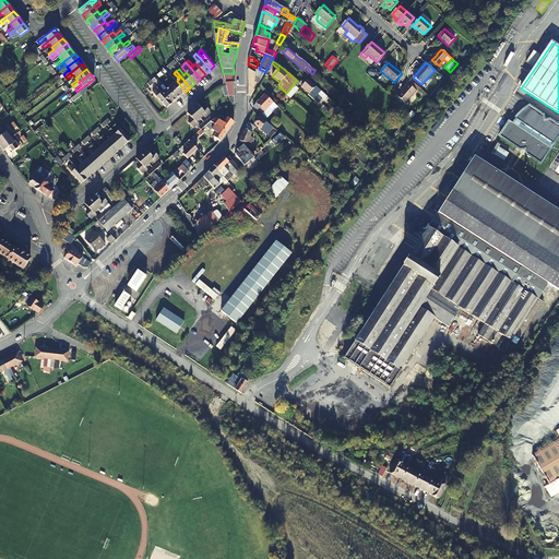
[(234,104),(234,73),(223,73),(226,85),(227,92),(230,105),(230,104),(234,104)]
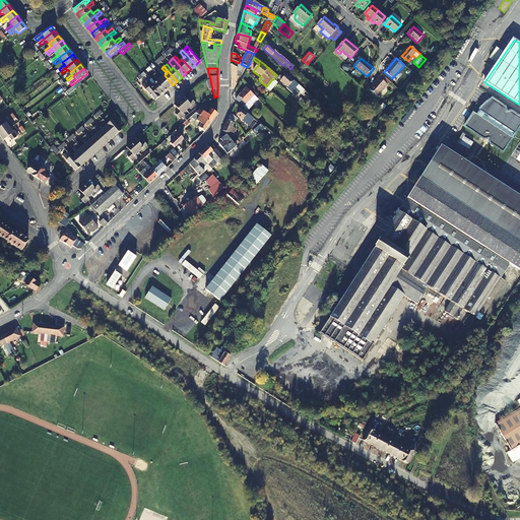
[(157,72),(154,74),(169,89),(173,85),(165,75),(161,77),(160,76),(157,72)]
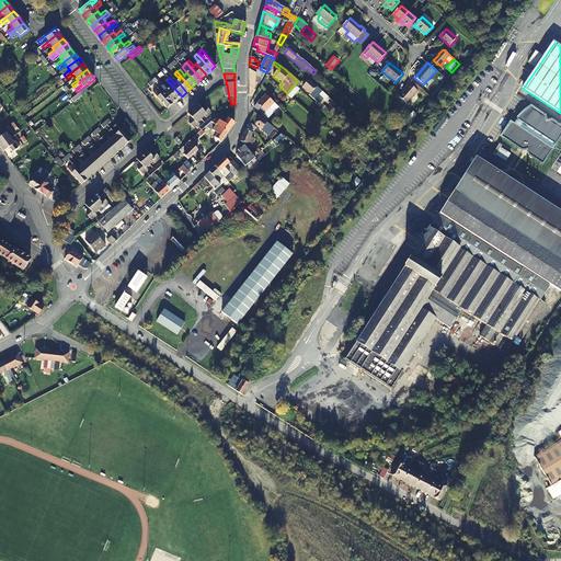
[(170,88),(168,90),(169,91),(176,101),(182,96),(167,80),(164,82),(169,87),(170,88)]
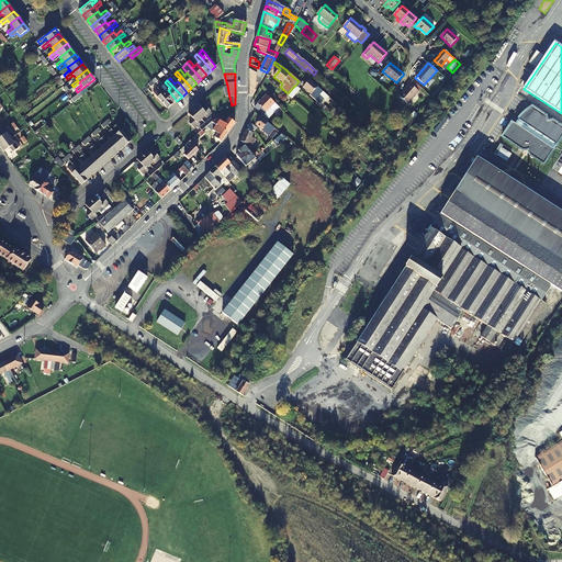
[(324,100),(314,91),(317,87),(310,80),(303,88),(311,94),(310,96),(319,104),(324,100)]
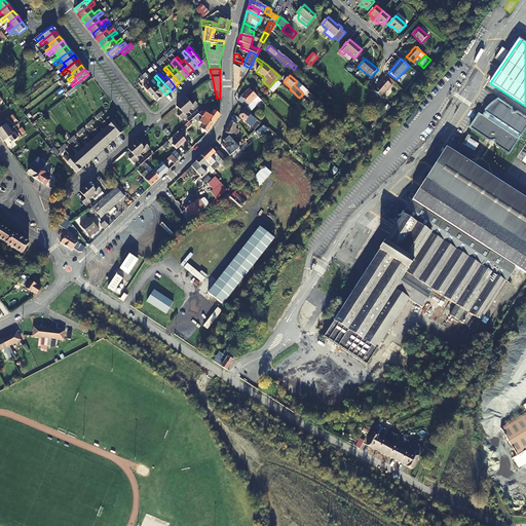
[(378,85),(379,86),(374,91),(382,98),(392,85),(383,78),(378,85)]
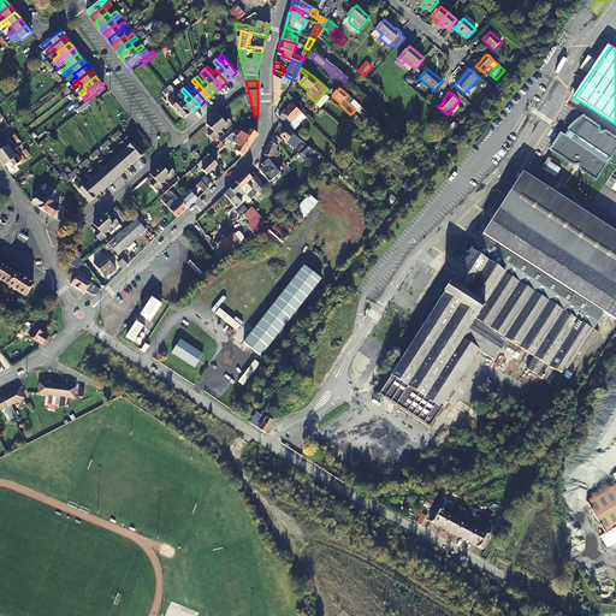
[(323,94),(317,101),(323,106),(329,99),(326,96),(324,94),(323,94)]
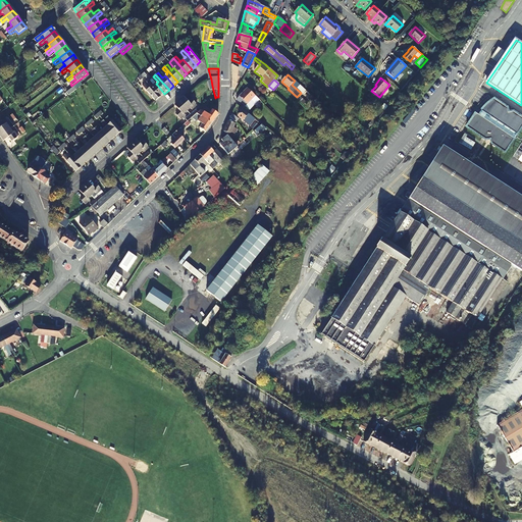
[(159,98),(164,94),(157,85),(156,84),(153,86),(152,85),(153,85),(149,81),(146,83),(151,88),(159,98)]
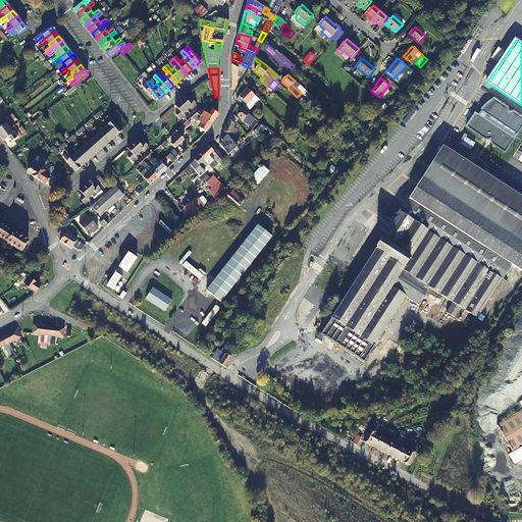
[(155,101),(159,98),(151,88),(149,90),(148,89),(145,84),(142,87),(155,101)]
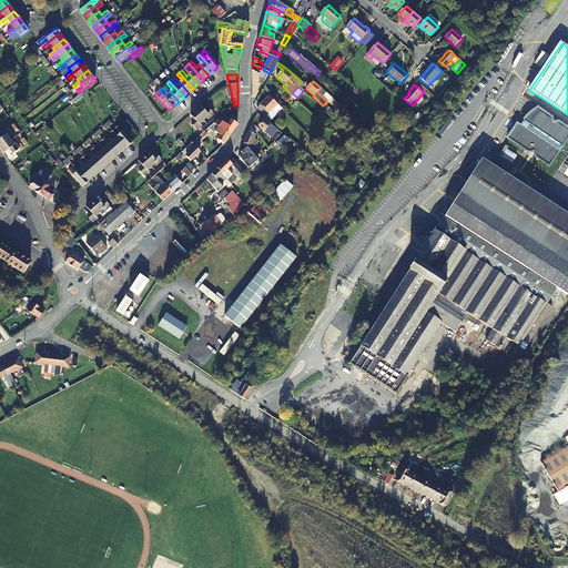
[(80,99),(83,98),(80,94),(72,101),(74,104),(80,99)]
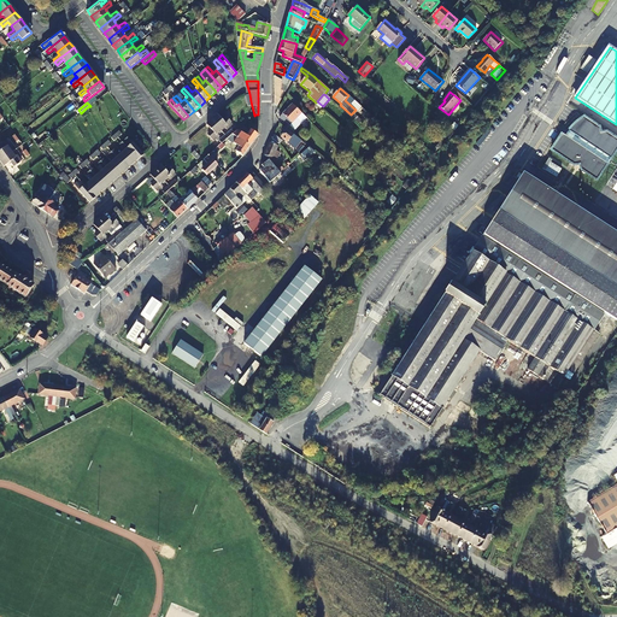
[(298,118),(305,125),(309,122),(292,105),(278,118),(289,127),(298,118)]
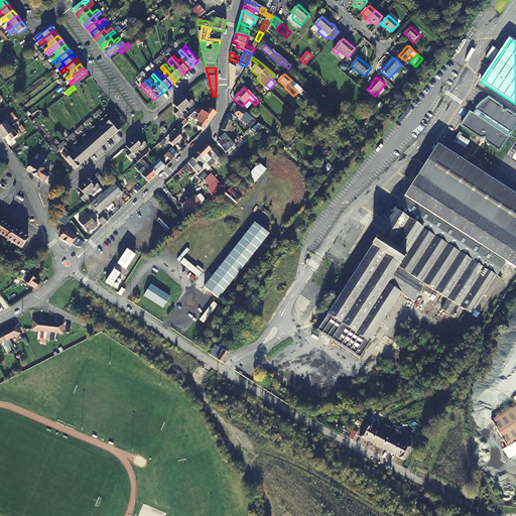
[(181,97),(177,101),(185,110),(188,107),(189,109),(195,105),(189,99),(185,102),(181,97)]
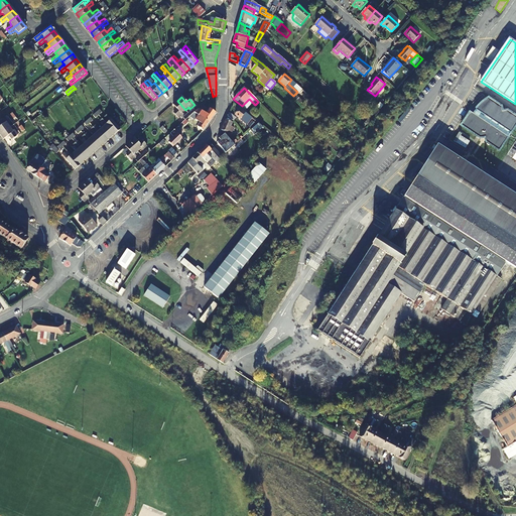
[(501,112),(501,108),(487,99),(475,112),(473,114),(470,113),(462,127),(480,138),(484,137),(485,142),(499,151),(515,125),(515,117),(505,111),(501,112)]
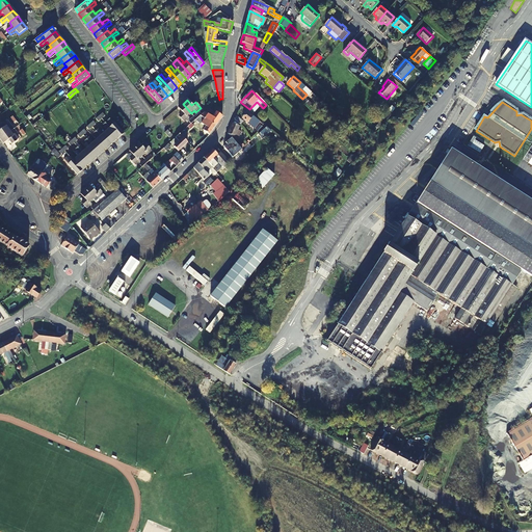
[(183,104),(178,108),(183,113),(179,116),(184,123),(189,118),(187,116),(191,113),(183,104)]
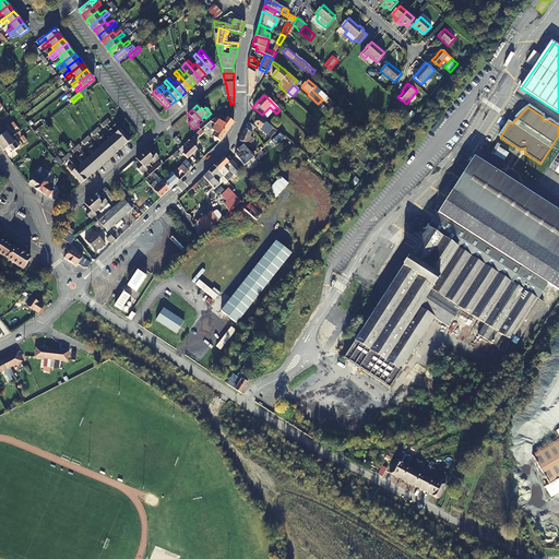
[(212,121),(211,121),(226,132),(234,122),(234,113),(226,113),(226,117),(227,118),(223,123),(215,118),(212,121)]
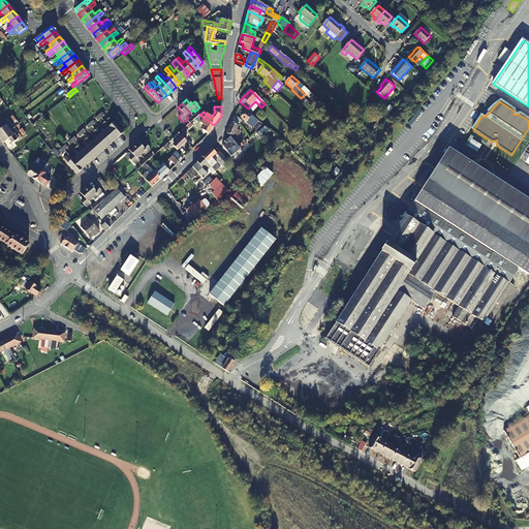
[(255,128),(258,125),(260,123),(246,112),(241,118),(246,123),(247,122),(255,128)]
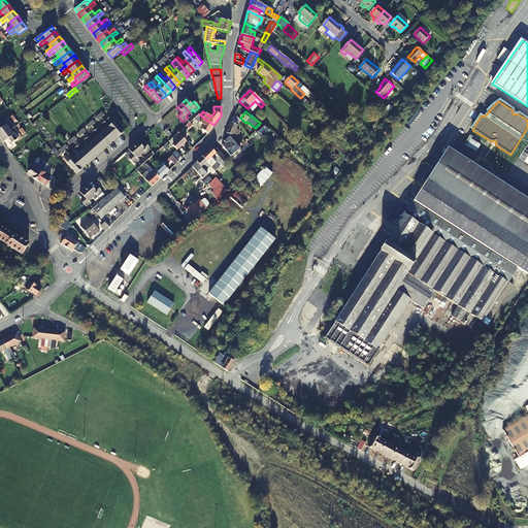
[(199,120),(197,122),(204,126),(201,130),(207,134),(213,125),(199,114),(197,117),(198,118),(197,119),(199,120)]
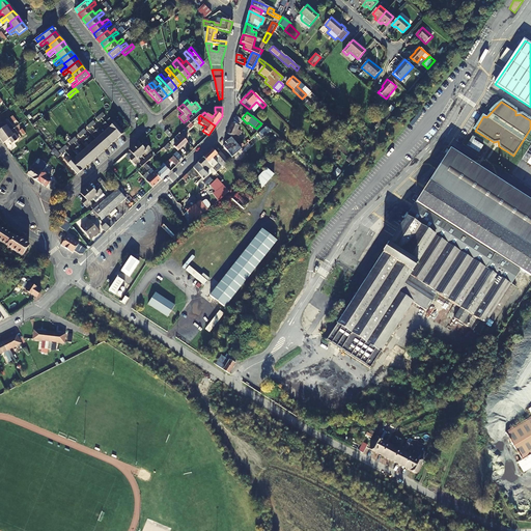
[(111,124),(112,126),(110,128),(118,138),(123,134),(110,119),(107,121),(111,126),(111,124)]
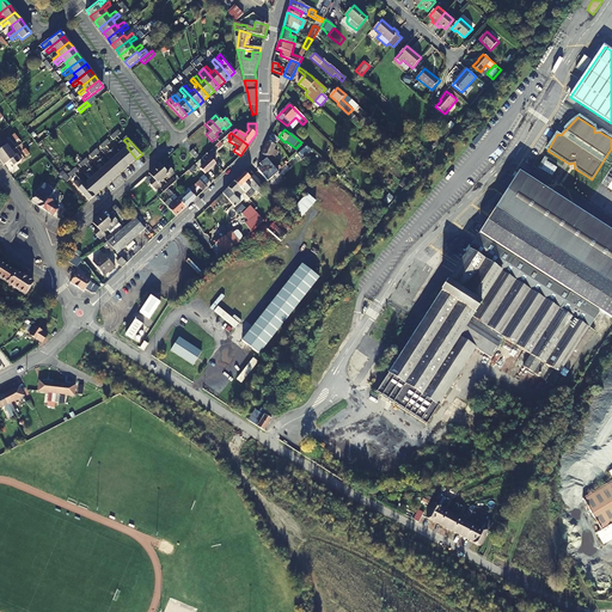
[(219,148),(228,140),(226,138),(219,144),(216,146),(219,148)]
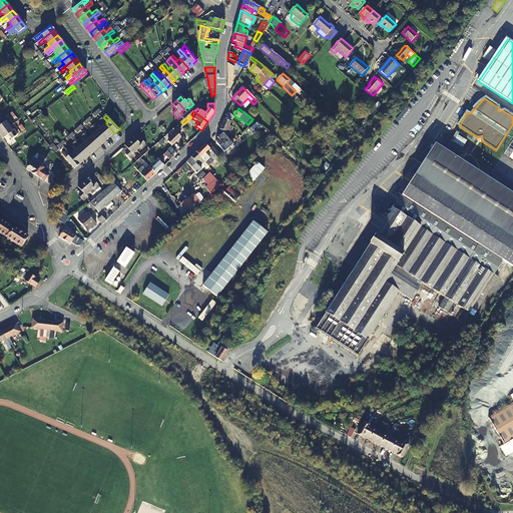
[(0,126),(0,133),(10,127),(7,123),(9,122),(5,117),(0,120),(0,122),(2,125),(0,126)]
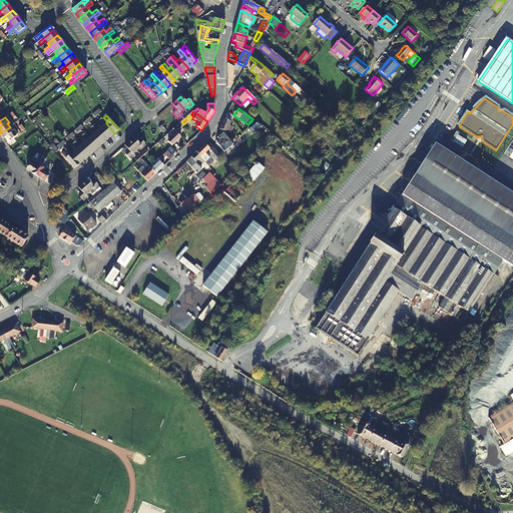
[(103,124),(104,125),(101,128),(109,137),(114,133),(106,123),(101,118),(99,120),(102,125),(103,124)]
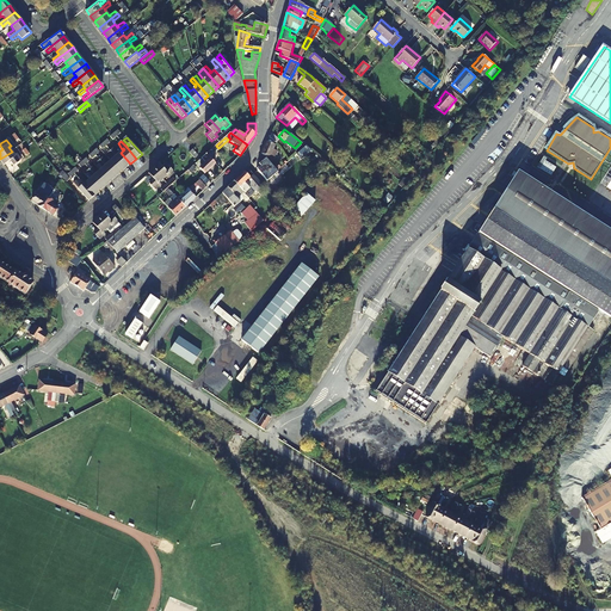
[(272,160),(276,152),(273,149),(275,146),(267,142),(261,154),(264,155),(267,156),(266,159),(277,171),(281,168),(272,160)]
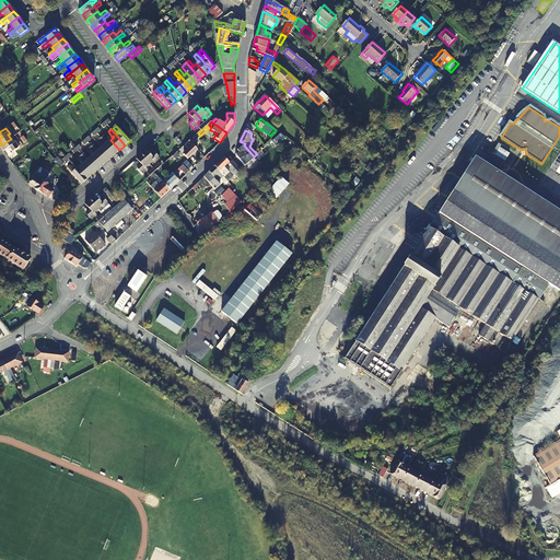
[(256,159),(251,163),(253,166),(286,139),(280,135),(278,137),(264,149),(257,154),(254,156),(256,159)]
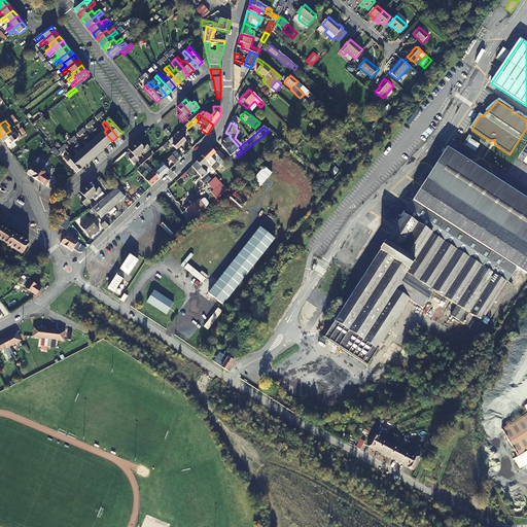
[(98,128),(95,130),(108,145),(112,141),(104,132),(101,134),(100,133),(101,132),(98,128)]
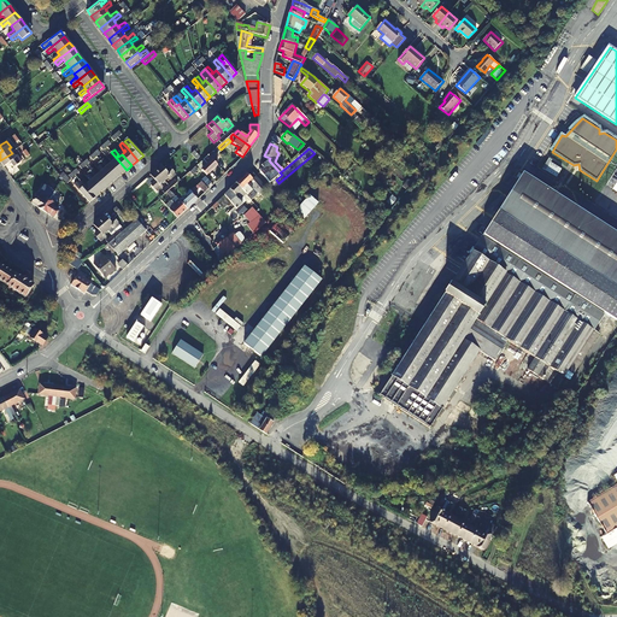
[(115,160),(111,163),(121,175),(127,170),(111,152),(109,154),(112,159),(113,159),(115,160)]
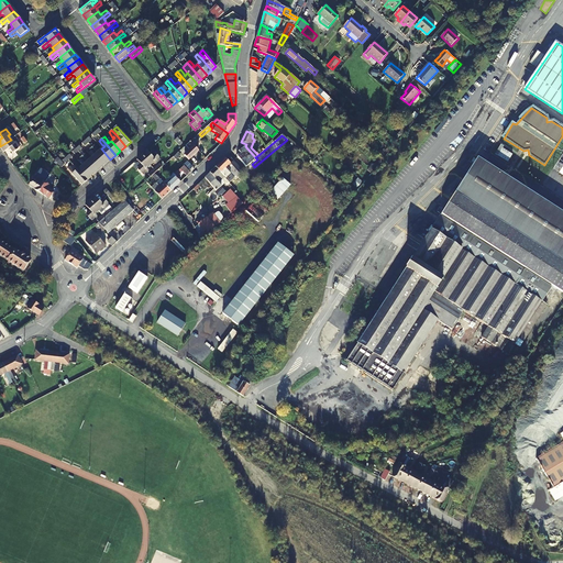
[(15,142),(13,143),(11,140),(0,146),(0,147),(3,153),(10,148),(13,153),(20,147),(15,142)]
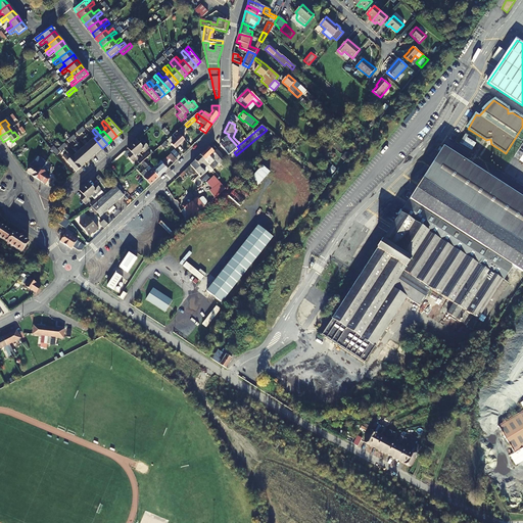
[(173,136),(176,140),(173,142),(171,144),(175,149),(184,140),(177,132),(173,136)]
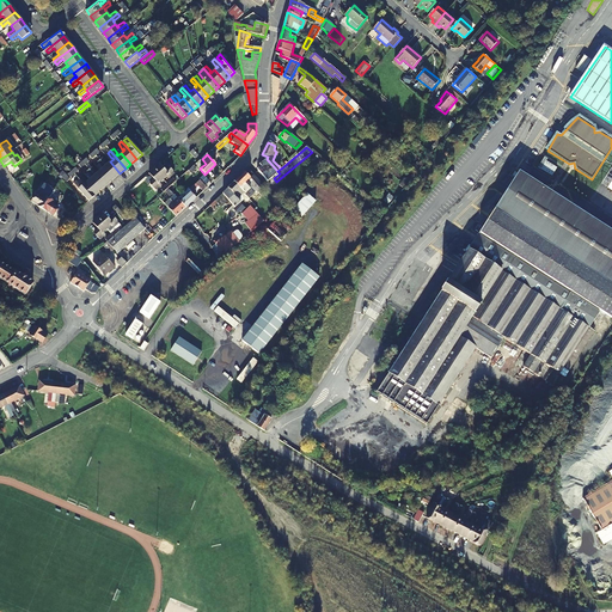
[(267,159),(264,155),(262,154),(256,161),(257,164),(250,171),(265,190),(267,190),(276,182),(274,178),(280,173),(277,171),(267,159)]
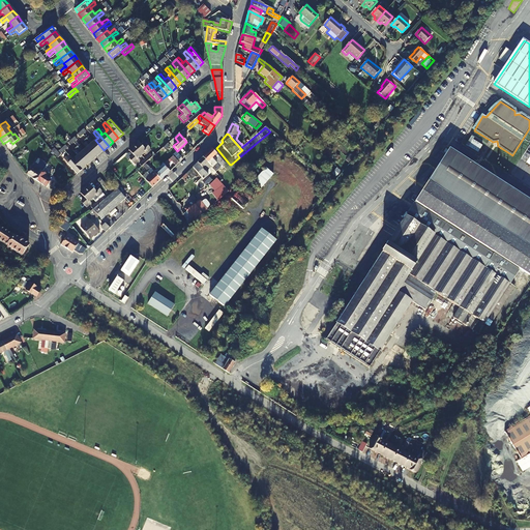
[(89,137),(86,139),(99,154),(104,150),(95,140),(92,143),(91,142),(92,141),(89,137)]
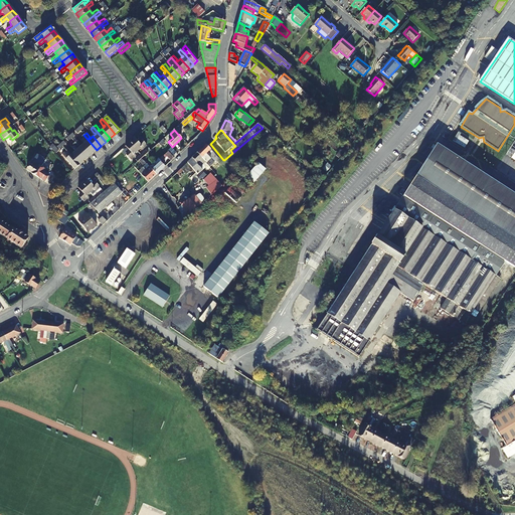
[(87,142),(83,144),(93,154),(97,150),(83,135),(81,137),(86,141),(86,140),(87,142)]
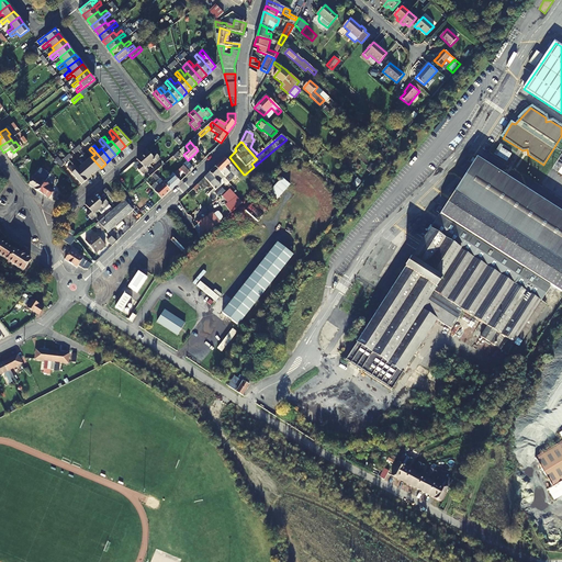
[(507,160),(510,153),(501,148),(497,156),(507,160)]
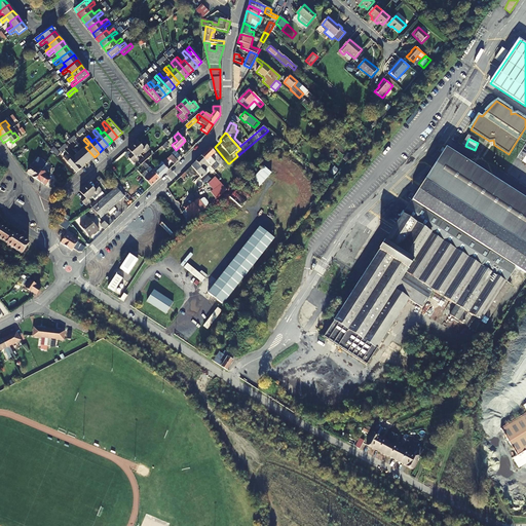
[(137,142),(133,146),(141,155),(144,152),(145,153),(150,149),(145,144),(141,147),(137,142)]
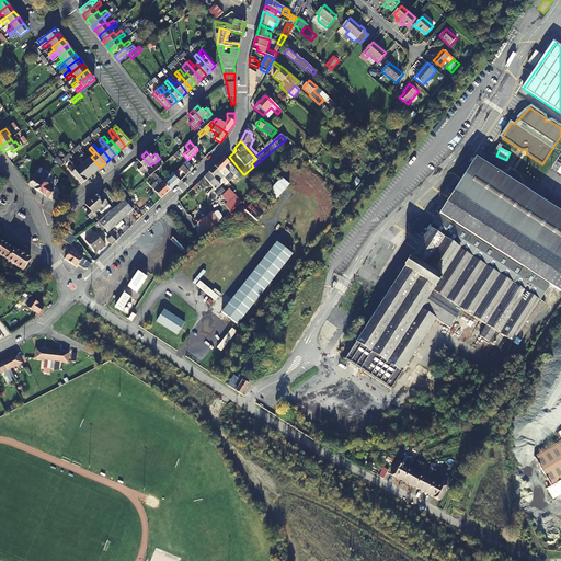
[(84,153),(82,156),(95,171),(101,168),(91,157),(88,160),(88,159),(88,158),(84,153)]
